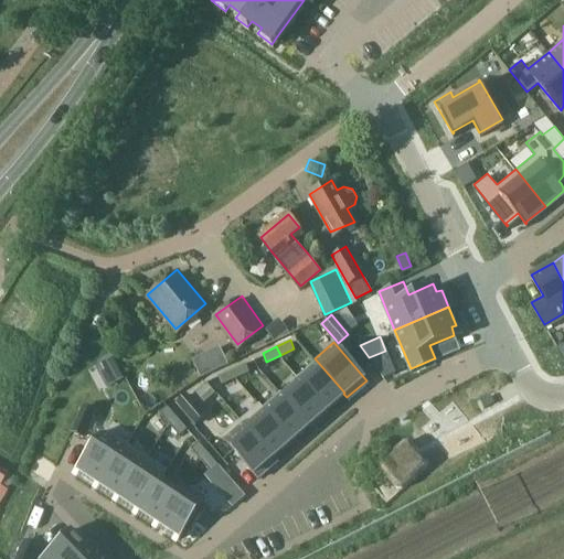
[(216,347),(194,357),(201,374),(224,363),(216,347)]
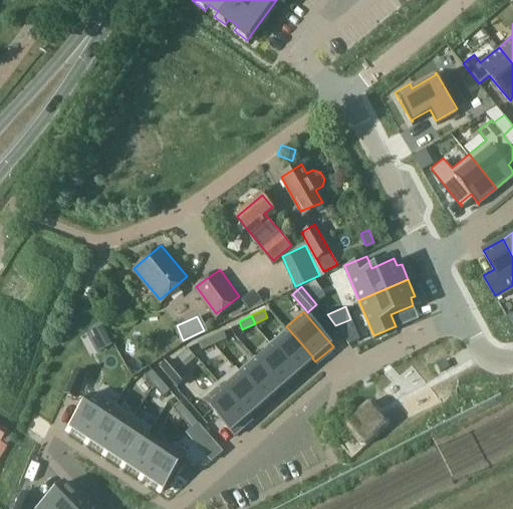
[(286,326),(269,341),(272,345),(273,344),(296,371),(312,358),(313,357),(286,326)]
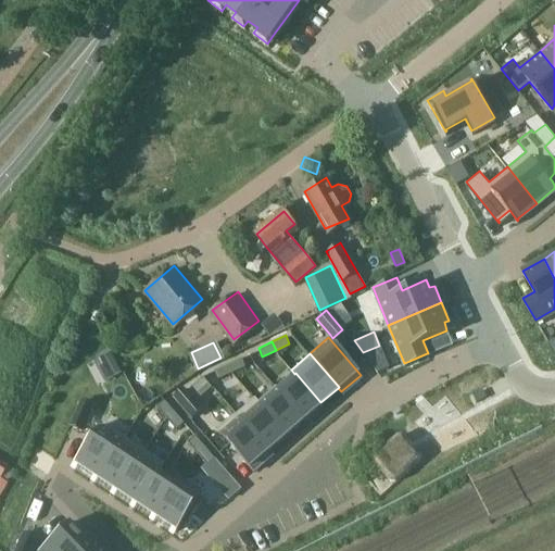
[(241,355),(227,362),(231,371),(244,364),(241,355)]
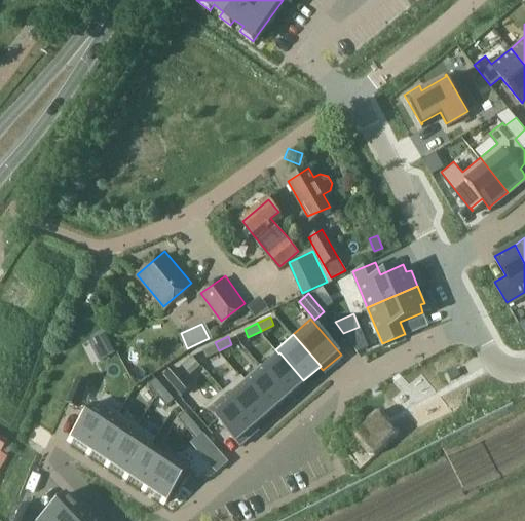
[(215,342),(202,348),(205,357),(219,350),(215,342)]
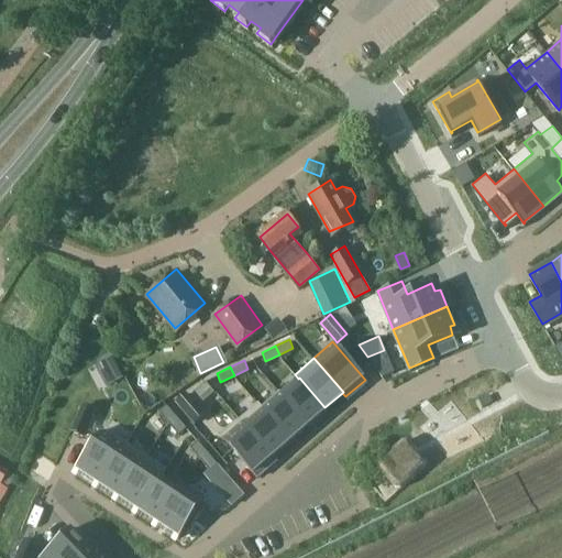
[(298,379),(282,393),(307,423),(324,407),(299,378),(298,379)]
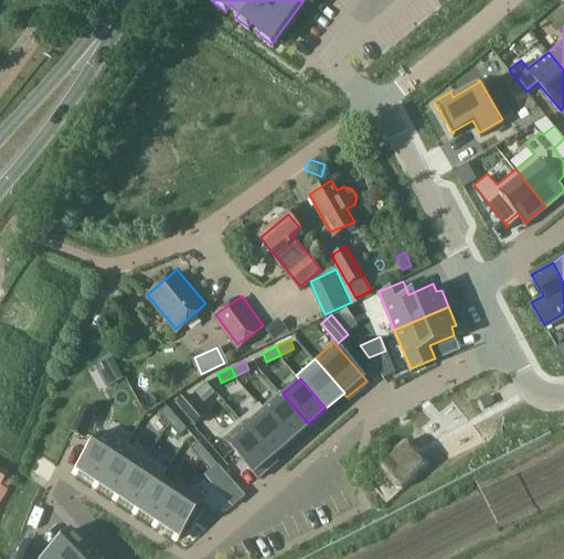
[(263,406),(262,406),(290,439),(308,423),(283,394),(279,390),(263,406)]
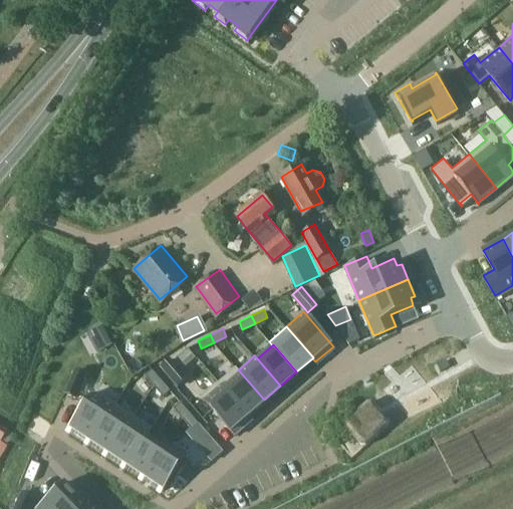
[(170,356),(161,364),(177,384),(186,375),(170,356)]
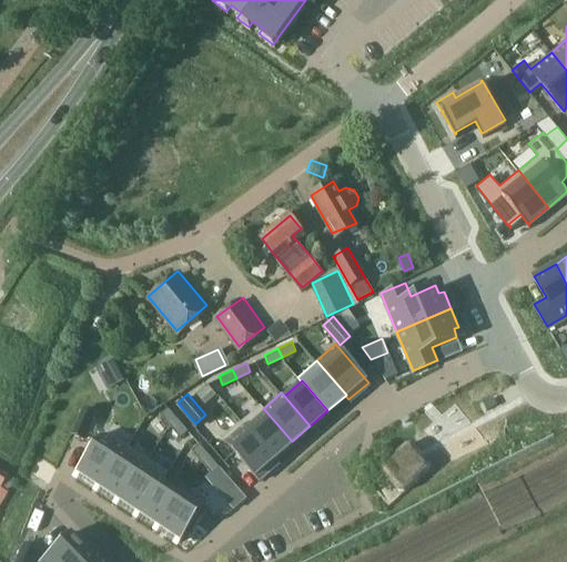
[(259,404),(241,419),(274,458),(275,457),(292,441),(263,408),(264,408),(260,402),(259,404)]
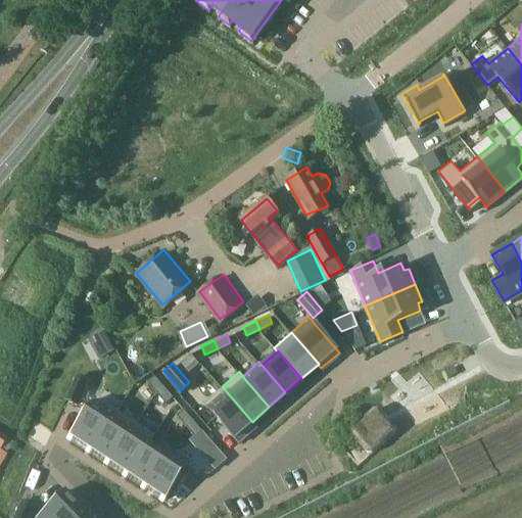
[(154,373),(147,379),(156,390),(163,384),(154,373)]
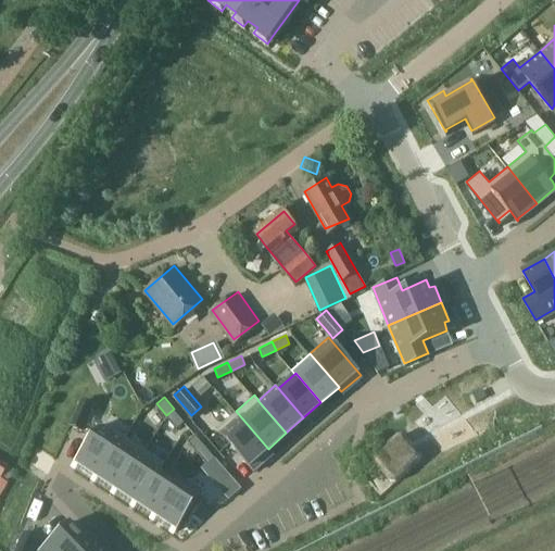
[(174,409),(166,415),(176,426),(184,421),(174,409)]
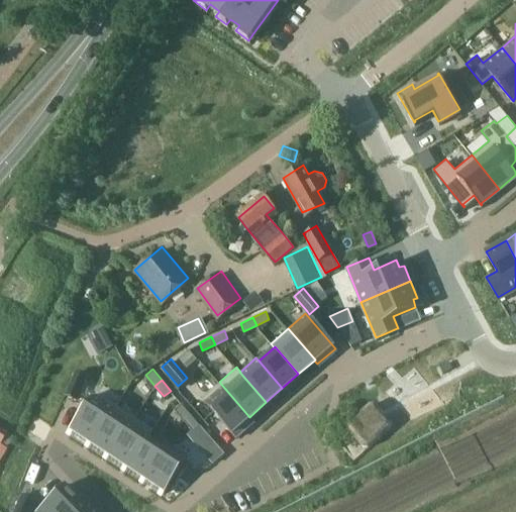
[(219,382),(202,397),(235,435),(252,420),(253,419),(250,416),(249,417),(219,382)]
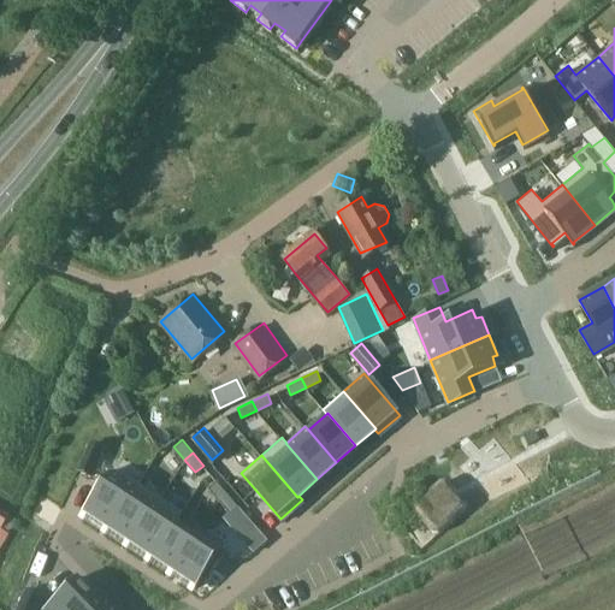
[(114,466),(84,511),(107,526),(137,480),(114,466)]
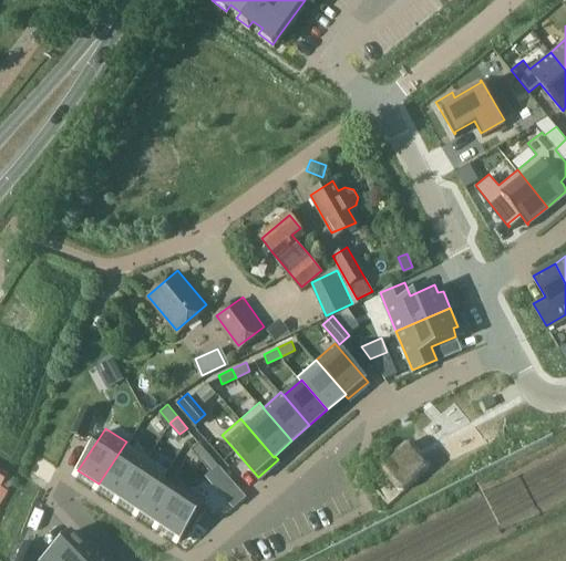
[(198,440),(192,447),(202,458),(208,453),(198,440)]
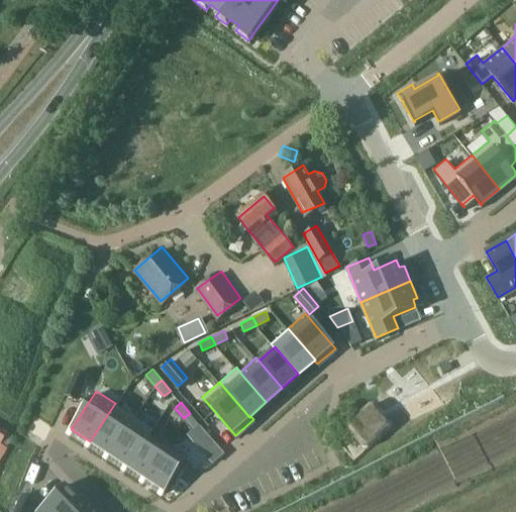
[(373,402),(347,422),(363,442),(388,421),(373,402)]
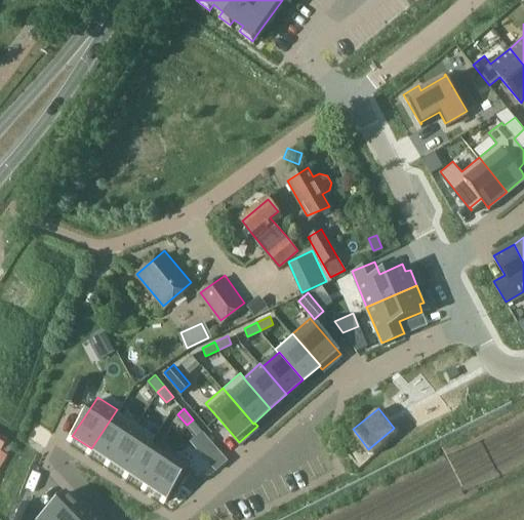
[(117,409),(91,448),(110,461),(135,422),(117,409)]
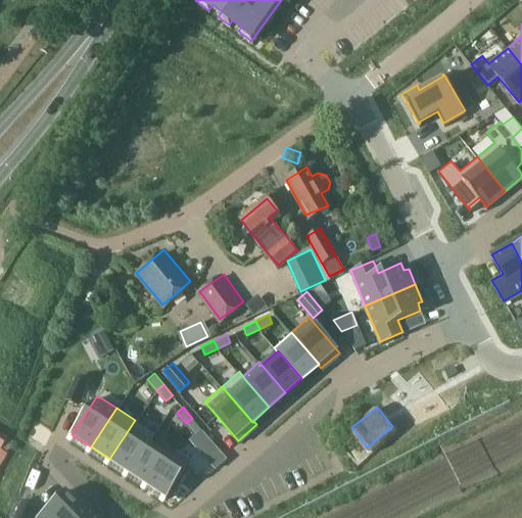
[(192,418),(186,423),(195,434),(201,428),(192,418)]
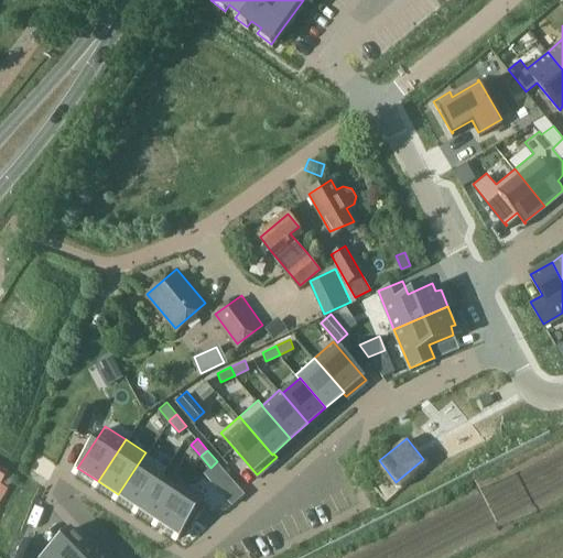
[(145,452),(118,494),(138,507),(160,474),(161,476),(166,467),(145,452)]
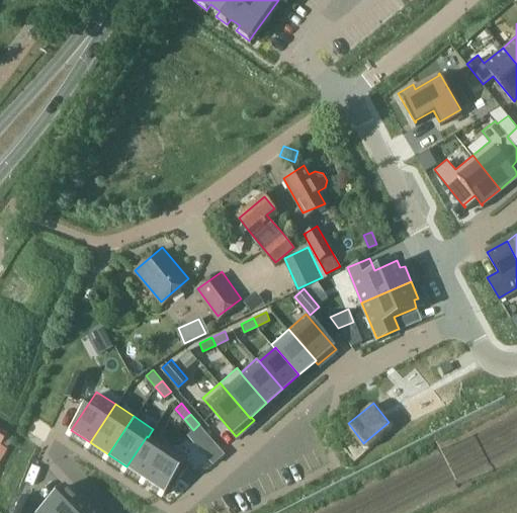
[(199,425),(188,434),(212,460),(223,451),(221,449),(199,425)]
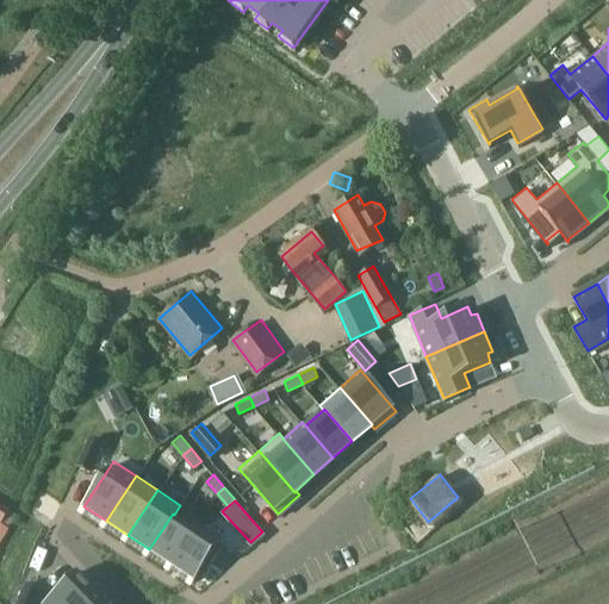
[(173,514),(149,549),(171,564),(194,528),(193,528),(174,515),(173,514)]
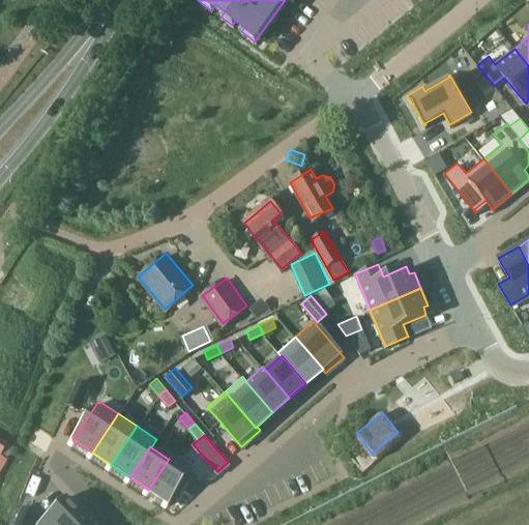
[(169,459),(148,490),(168,502),(190,468),(171,455),(171,454),(168,459),(169,459)]
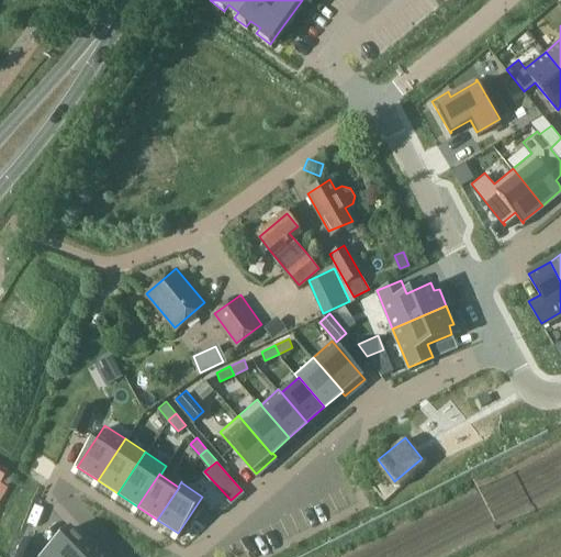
[(65,526),(37,554),(40,556),(92,556),(98,553),(88,542),(87,541),(82,545),(65,526)]
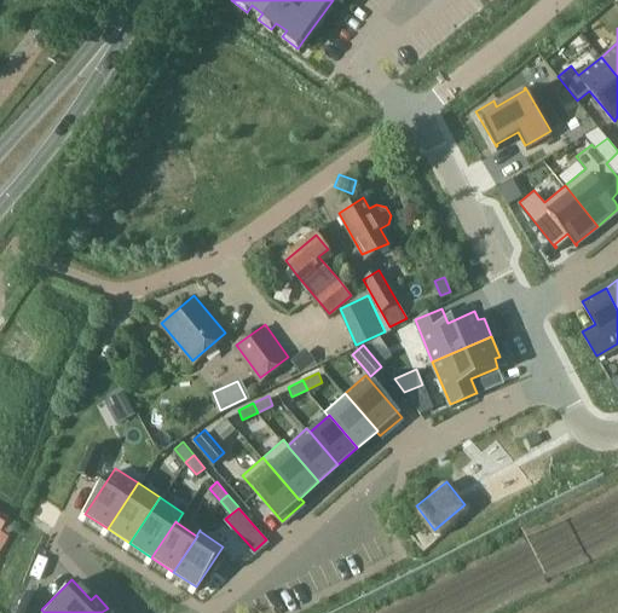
[(23,590),(12,612),(29,612),(36,596),(23,590)]
